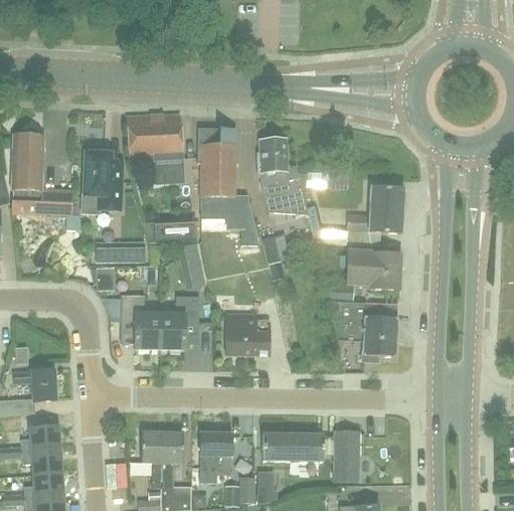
[(133,160),(181,157),(179,113),(166,114),(166,113),(154,114),(131,116),(133,160)]
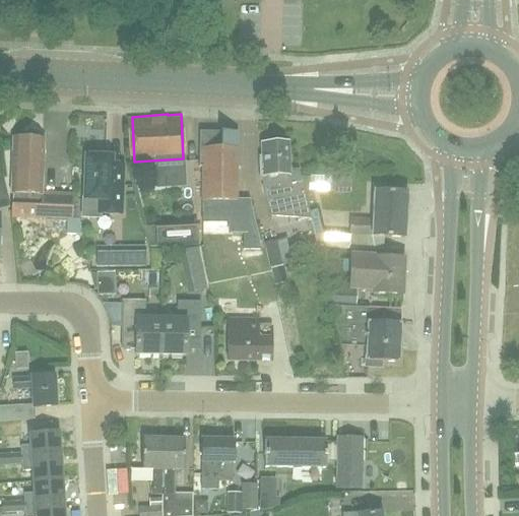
[(199,142),(199,165),(202,165),(202,170),(202,211),(253,211),(250,197),(237,197),(237,129),(199,129),(199,142)]
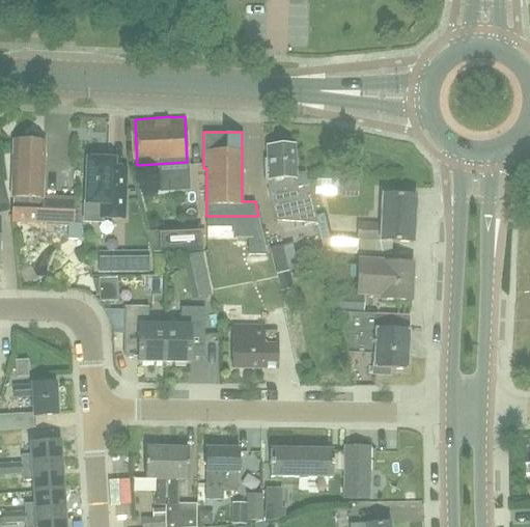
[(12,218),(67,220),(66,234),(78,234),(79,220),(74,220),(75,196),(45,195),(46,138),(14,137),(12,194),(14,194),(12,218)]
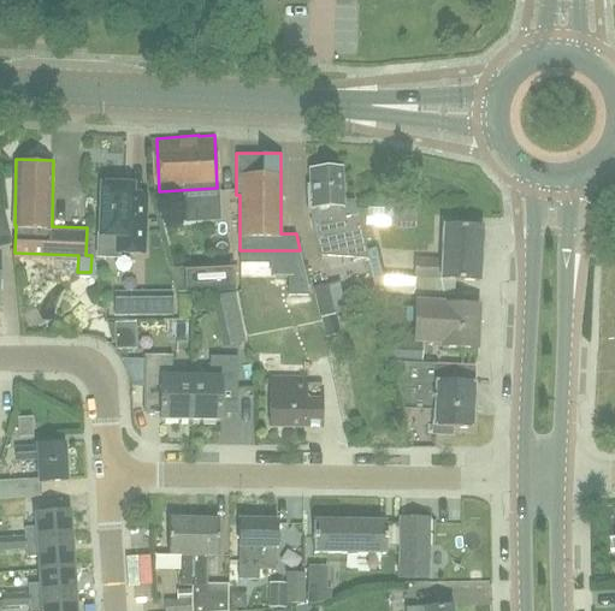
[(312,184),(308,183),(309,205),(320,254),(364,244),(359,224),(355,206),(353,199),(344,199),(342,166),(311,167),(312,184)]
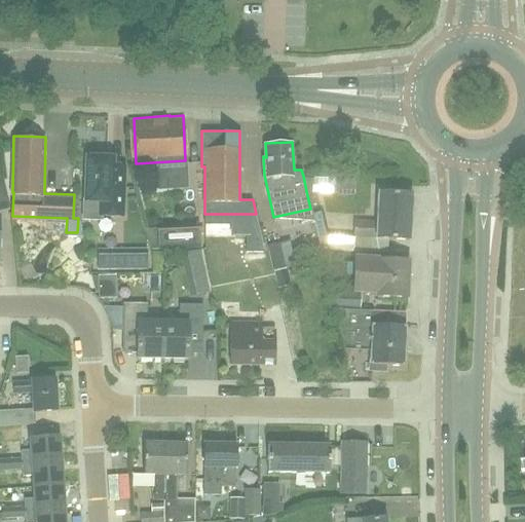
[(90,154),(88,198),(104,199),(104,213),(126,213),(127,164),(117,163),(117,155),(114,155),(111,151),(103,151),(99,155),(90,154)]
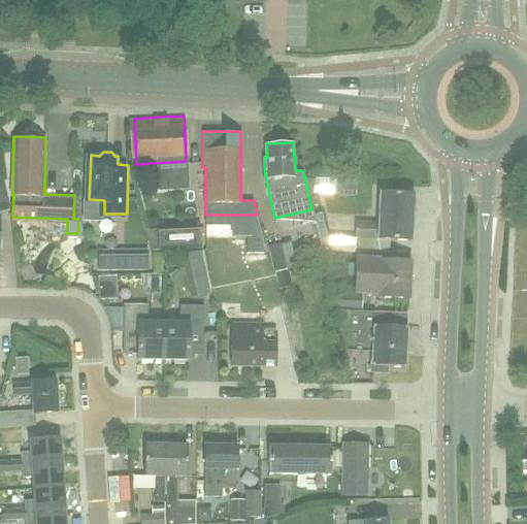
[(164,166),(165,186),(192,186),(192,165),(164,166)]
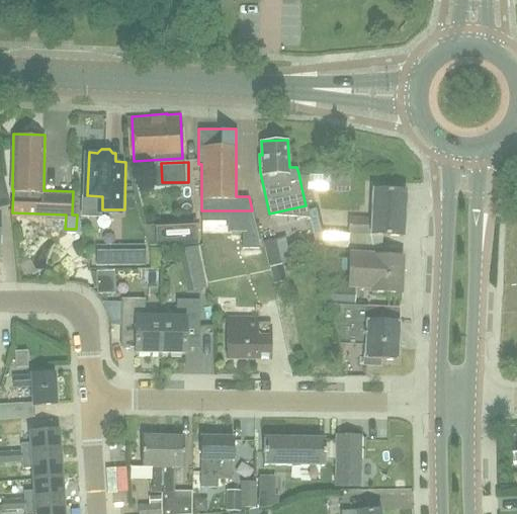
[(0,204),(11,202),(3,171),(0,171),(0,204)]
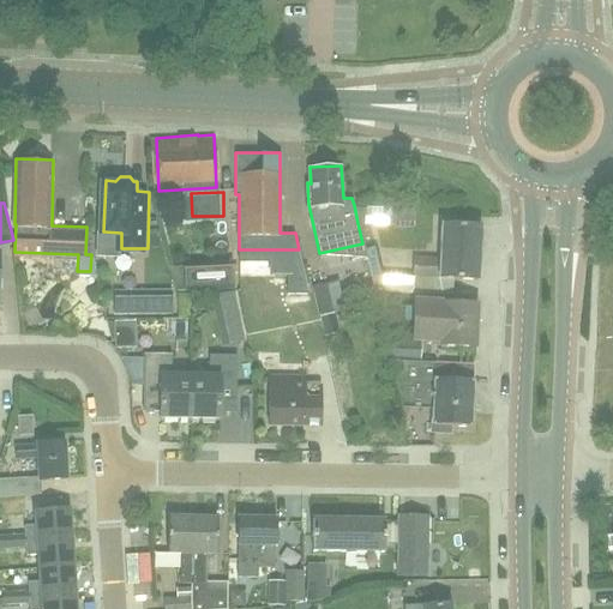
[(415,205),(396,205),(396,222),(414,222),(415,205)]
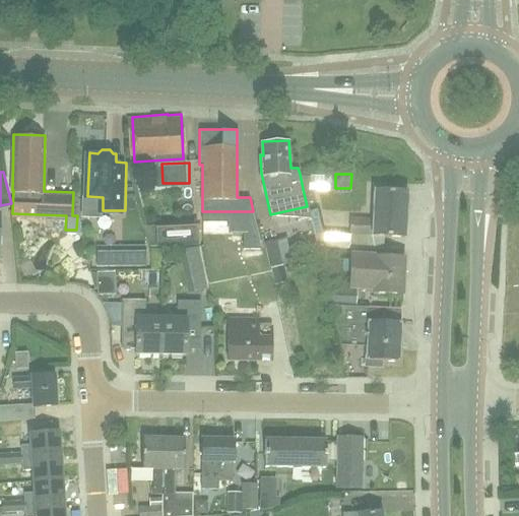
[(310,209),(318,245),(350,247),(350,243),(373,244),(374,233),(405,234),(408,189),(375,188),(373,217),(350,216),(349,231),(323,230),(318,207),(310,209)]
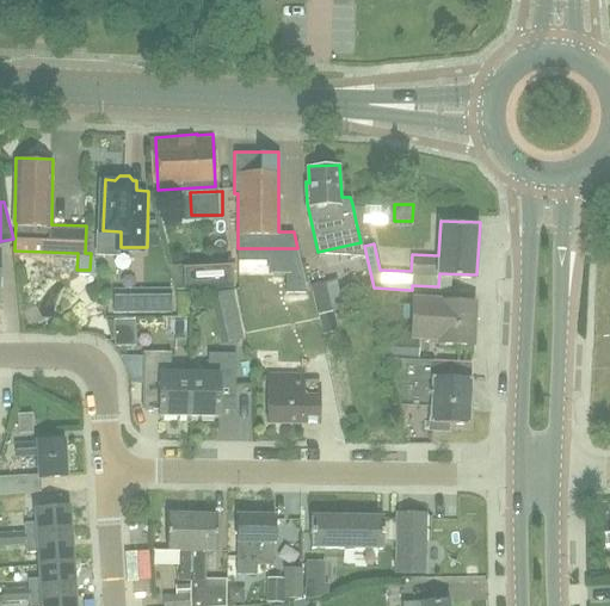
[(233,260),(188,263),(189,288),(234,285),(233,260)]
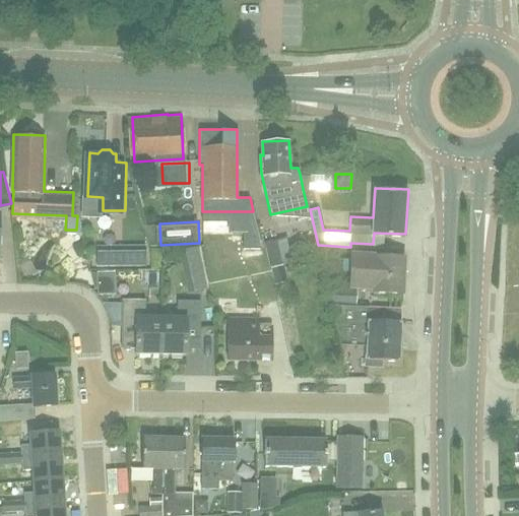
[(286,236),(265,241),(271,264),(293,259),(286,236)]
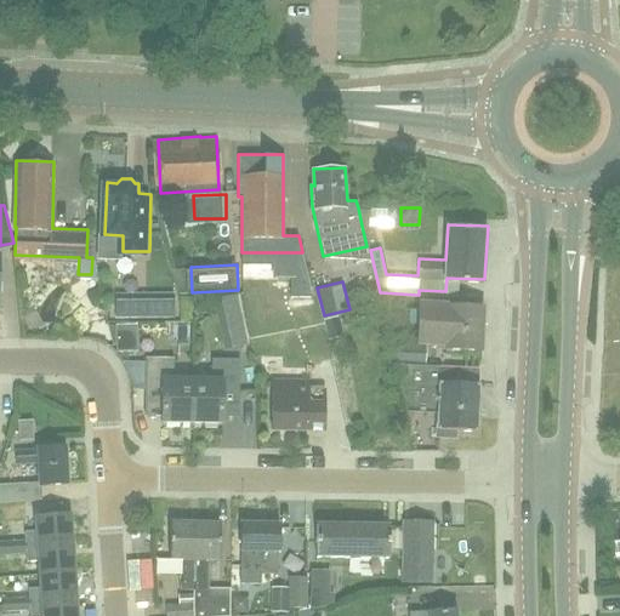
[(115,294),(117,318),(175,317),(175,294),(115,294)]
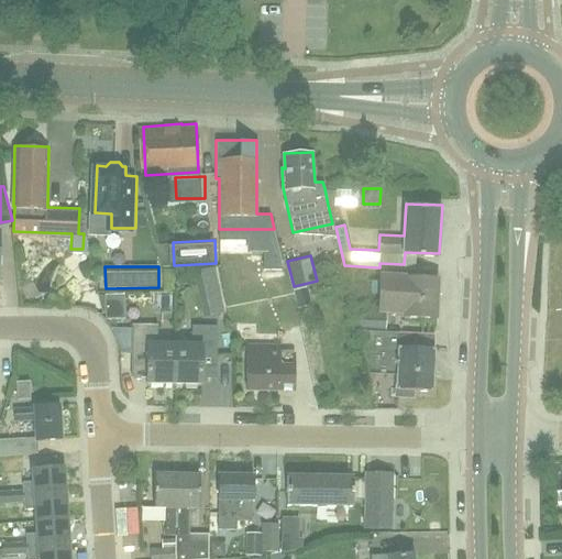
[(361,309),(360,328),(386,329),(387,311),(404,311),(404,321),(420,322),(420,316),(437,317),(438,276),(381,274),(379,310),(361,309)]
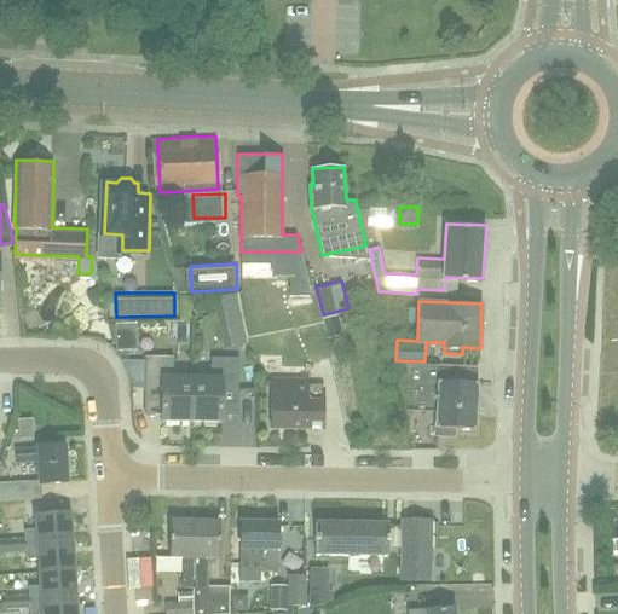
[(339,313),(323,316),(328,336),(342,332),(339,313)]
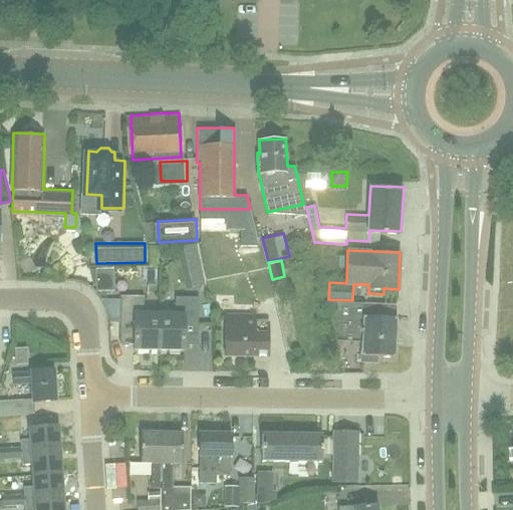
[(99,272),(103,285),(116,281),(112,268),(99,272)]
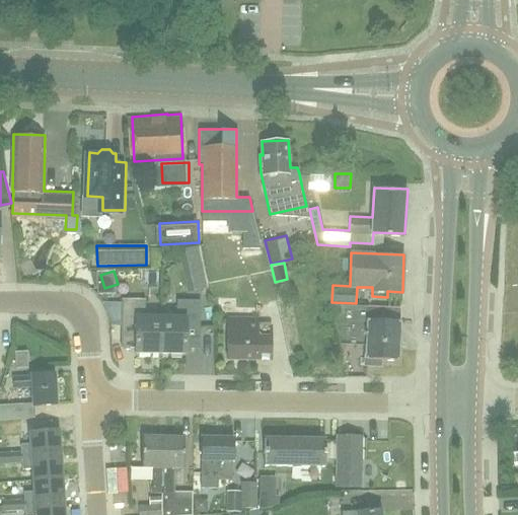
[(136,351),(161,351),(161,314),(146,314),(146,297),(123,297),(123,301),(107,301),(111,313),(122,313),(122,324),(136,324),(136,351)]
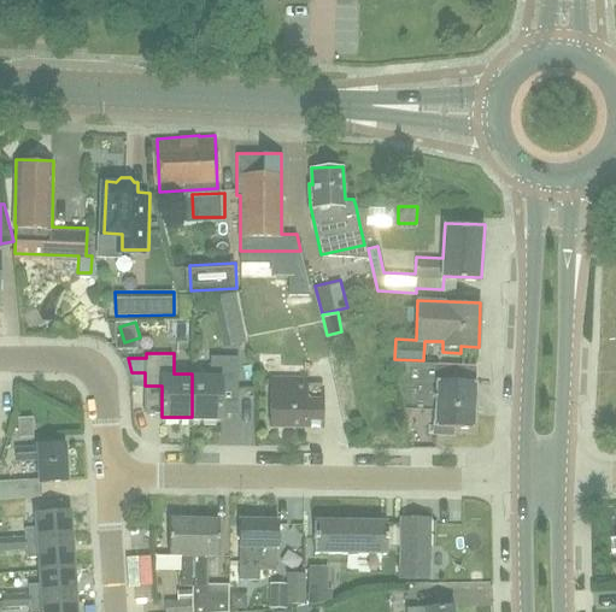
[(192,374),(192,417),(222,418),(222,387),(239,387),(239,354),(211,354),(211,374),(192,374)]
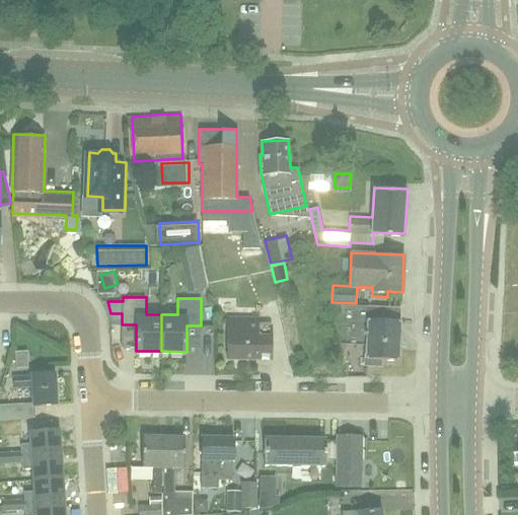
[(399,359),(400,320),(401,305),(356,303),(331,302),(342,343),(366,344),(365,363),(381,364),(382,358),(399,359)]
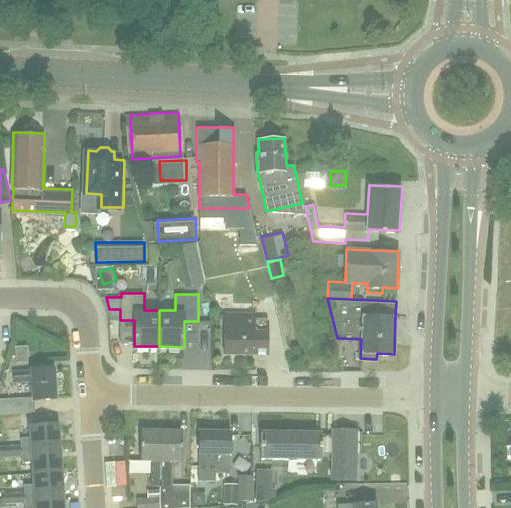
[(256,319),(256,311),(225,311),(225,352),(269,352),(269,319),(256,319)]
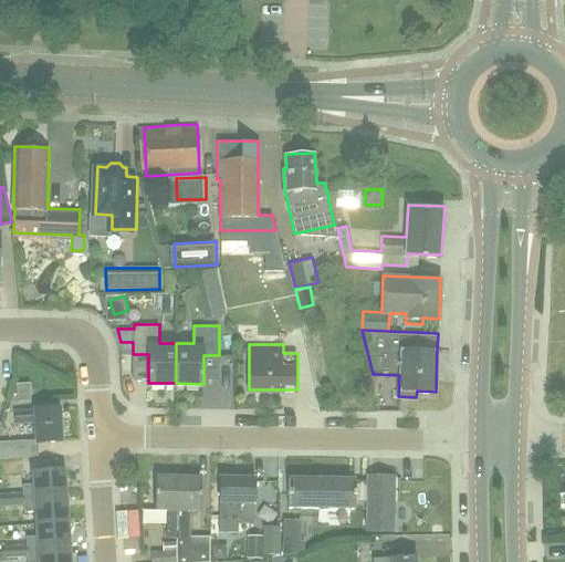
[(39,440),(62,438),(60,405),(35,406),(35,408),(16,409),(17,419),(37,418),(38,437),(0,439),(0,455),(39,453),(39,440)]
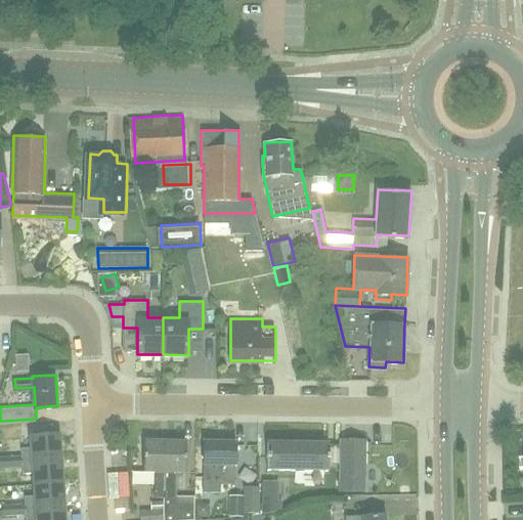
[(0,461),(61,457),(59,432),(31,434),(32,445),(22,446),(22,453),(0,455),(0,461)]
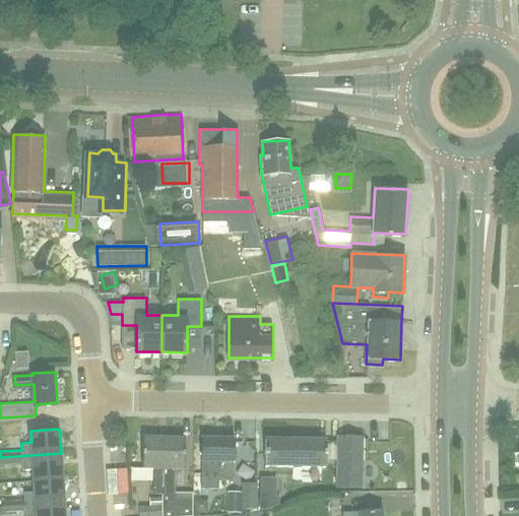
[(164,492),(165,436),(144,435),(143,465),(154,466),(154,492),(164,492)]
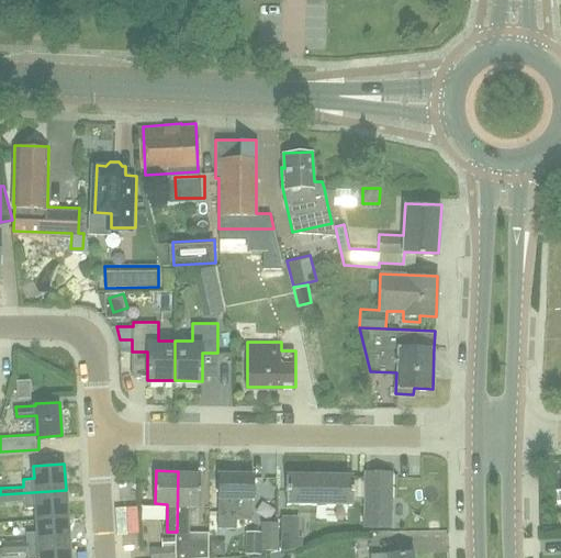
[(351,479),(351,475),(351,473),(289,472),(288,503),(351,504),(351,495),(365,495),(363,526),(391,526),(392,471),(366,470),(366,475),(366,480),(351,479)]
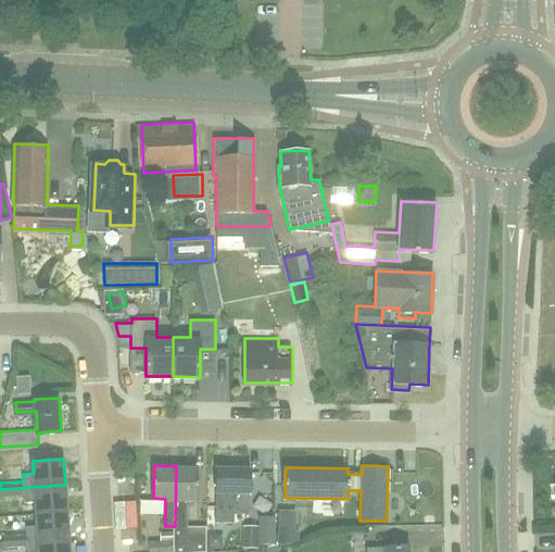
[(174,539),(173,551),(186,551),(207,551),(206,539),(187,539),(189,499),(199,499),(200,467),(176,466),(175,526),(174,539)]
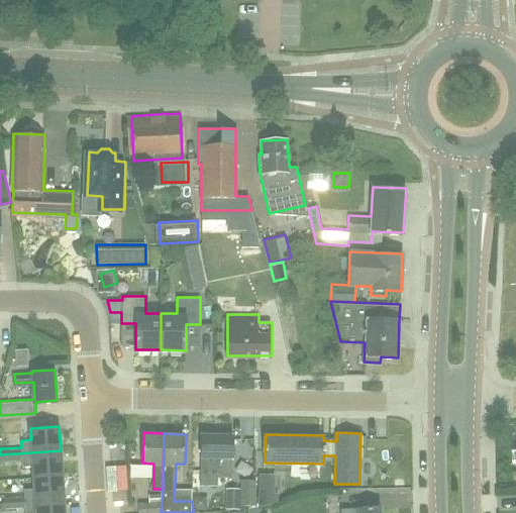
[(233,476),(234,434),(203,433),(202,469),(218,469),(218,475),(233,476)]
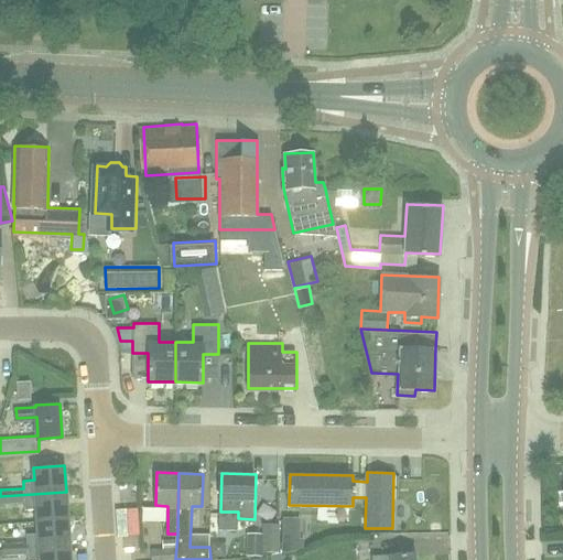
[(258,494),(279,494),(279,482),(258,482),(258,494)]
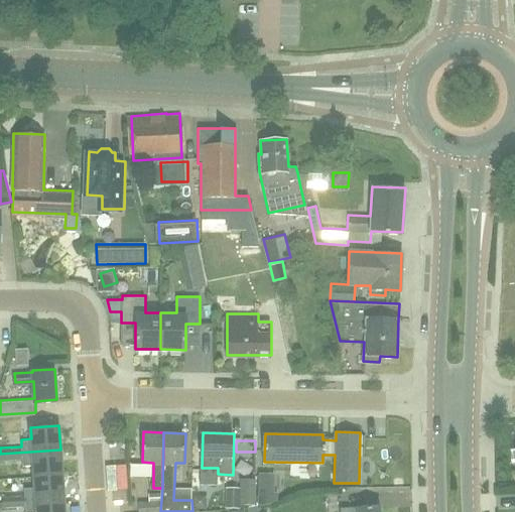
[(33,464),(34,476),(61,474),(60,450),(0,454),(0,459),(22,458),(23,465),(33,464)]
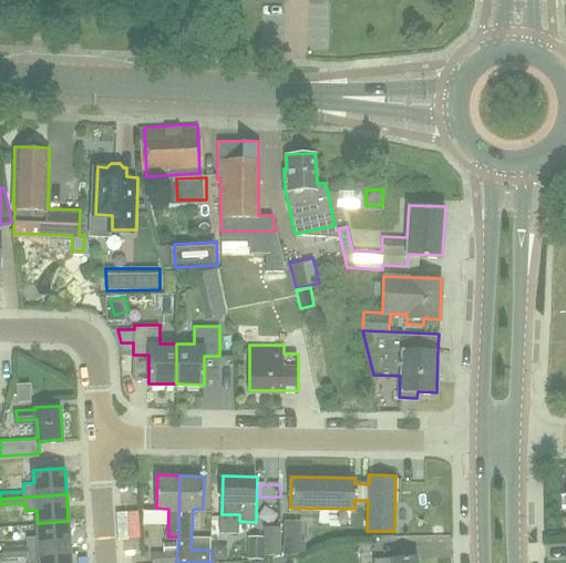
[(2,552),(40,549),(70,546),(68,521),(38,523),(39,534),(27,535),(27,542),(1,544),(2,552)]
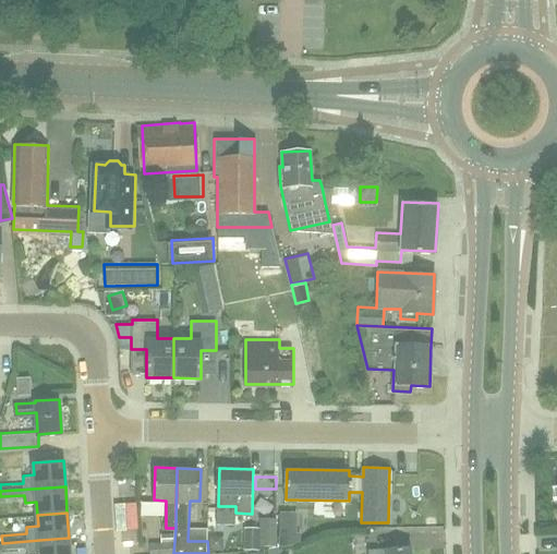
[(276,517),(259,516),(259,526),(259,544),(276,544),(276,540),(276,517)]
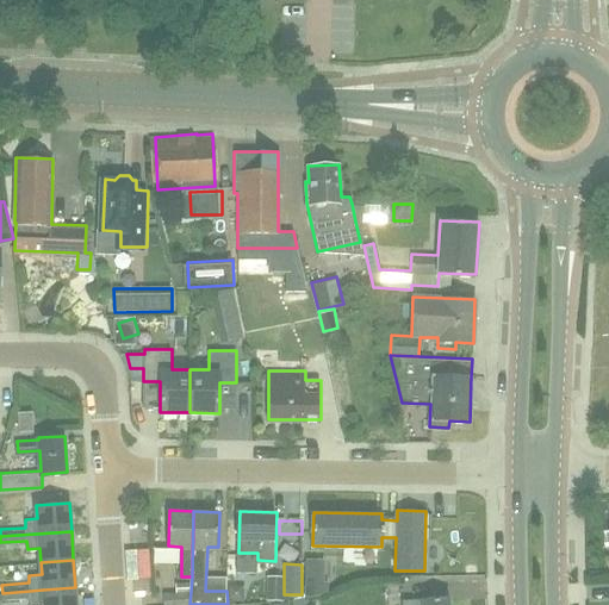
[(284,599),(284,594),(284,574),(267,574),(266,599),(284,599)]
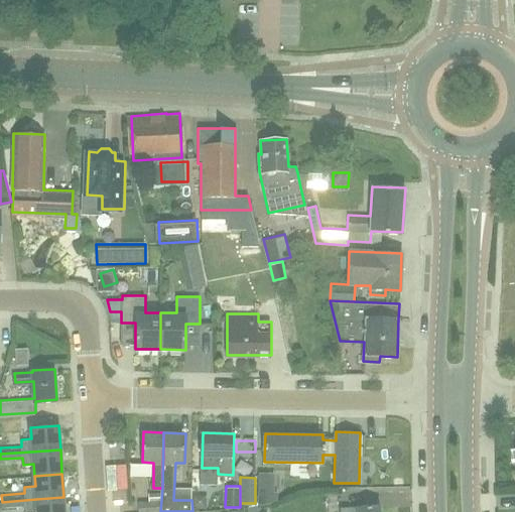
[(65,511),(63,497),(36,499),(2,502),(2,506),(25,506),(26,511),(37,511),(36,511),(65,511)]
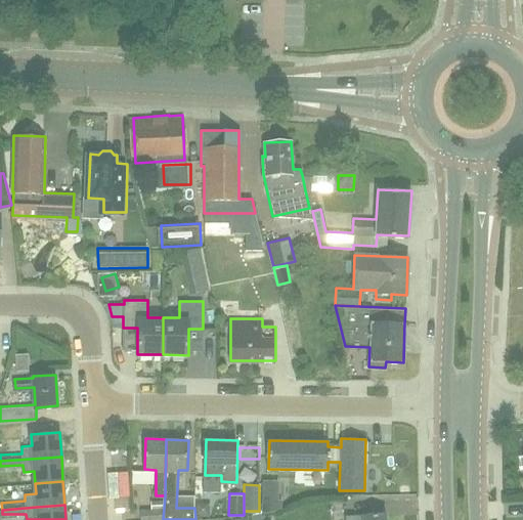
[(163,519),(164,508),(139,509),(139,519),(163,519)]
